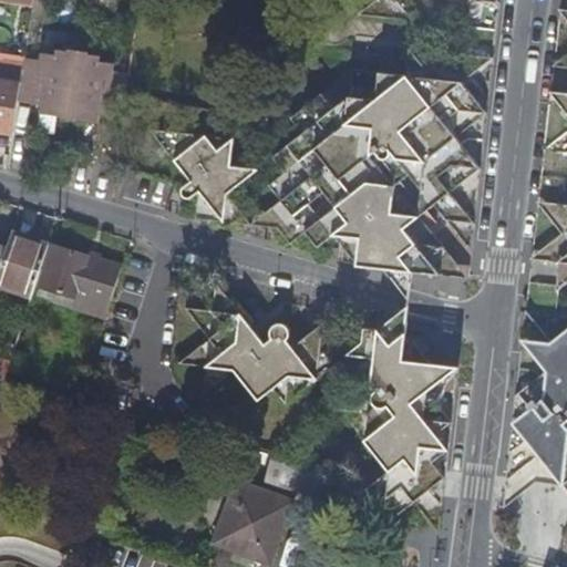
[(357,268),(383,269),(409,305),(413,271),(440,275),(456,261),(421,215),(434,204),(472,250),(500,0),(375,0),(359,14),(414,20),(440,0),(446,0),(468,26),(464,54),(450,66),(439,51),(423,63),(410,49),(406,75),(352,69),(349,96),(334,107),(321,93),(290,117),(302,133),(272,157),(285,173),(269,184),(282,199),(267,212),(280,228),(291,243),(308,232),(319,246),(334,235),(357,264),(357,268)]
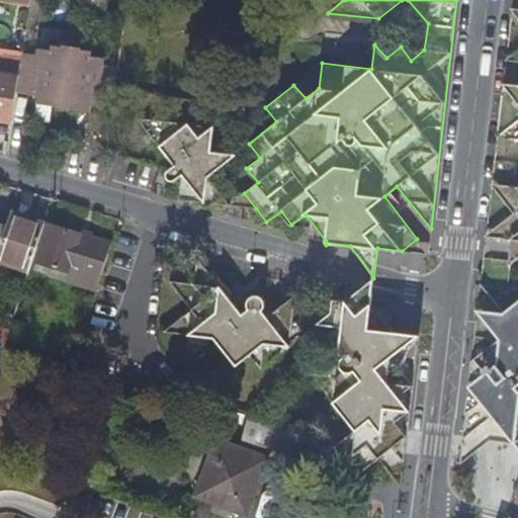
[(517,0),(511,0),(493,182),(517,185),(517,186),(493,184),(488,235),(512,239),(512,263),(517,258),(517,0)]
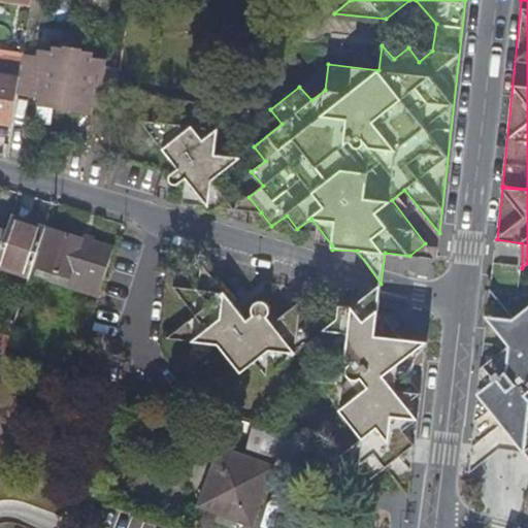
[(40,103),(66,107),(76,33),(57,30),(57,35),(43,33),(42,40),(41,47),(28,45),(21,92),(40,96),(40,103)]
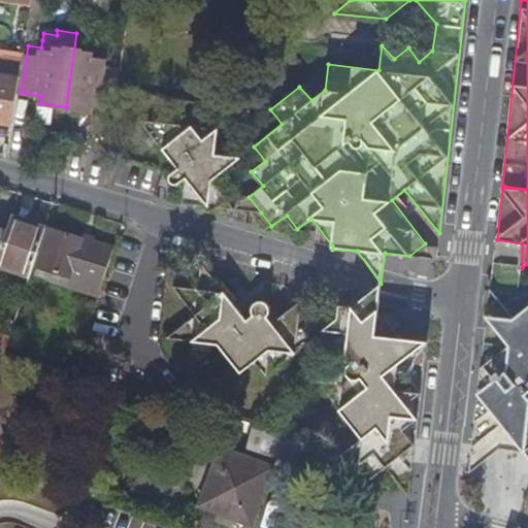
[(76,33),(66,107),(96,112),(97,105),(114,108),(117,91),(121,60),(107,58),(108,51),(109,43),(97,41),(98,36),(76,33)]
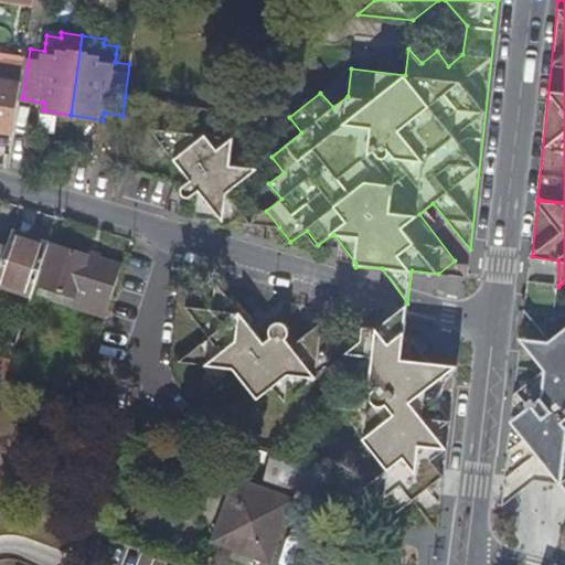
[(31,41),(30,49),(44,51),(45,43),(31,41)]
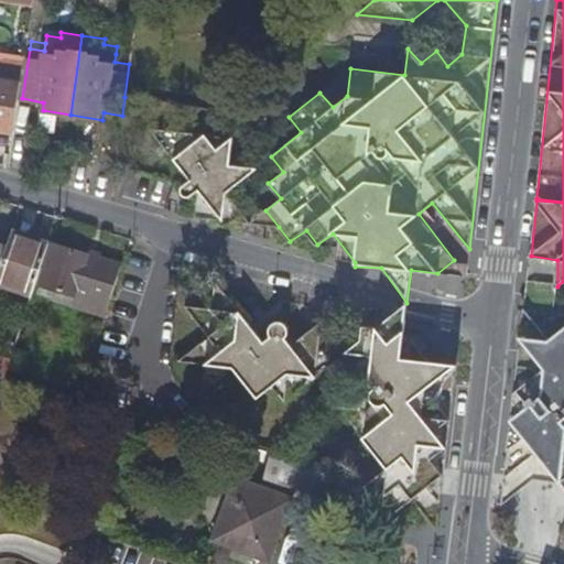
[(115,62),(129,64),(131,56),(116,54),(115,62)]
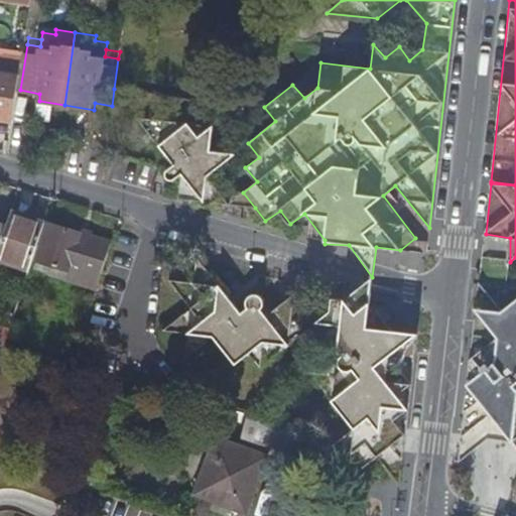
[(0,117),(14,119),(21,75),(0,72),(0,117)]
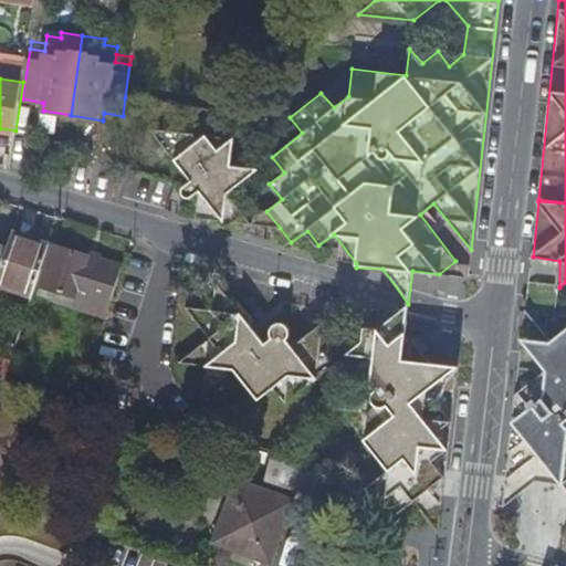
[(196,217),(252,223),(227,192),(258,168),(230,166),(232,138),(149,128),(190,180),(186,185),(184,187),(182,191),(185,196),(190,196),(198,191),(196,217)]
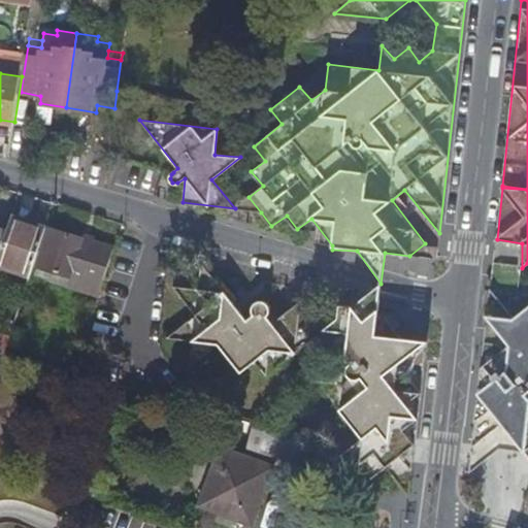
[(13,215),(8,230),(0,254),(0,265),(31,275),(47,226),(13,215)]
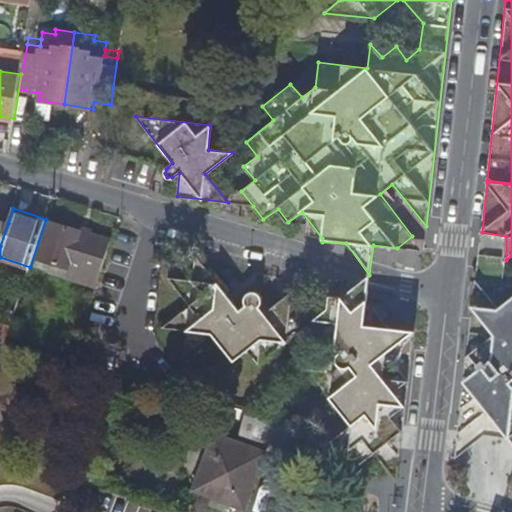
[(97,285),(111,239),(50,220),(38,255),(69,265),(66,274),(97,285)]
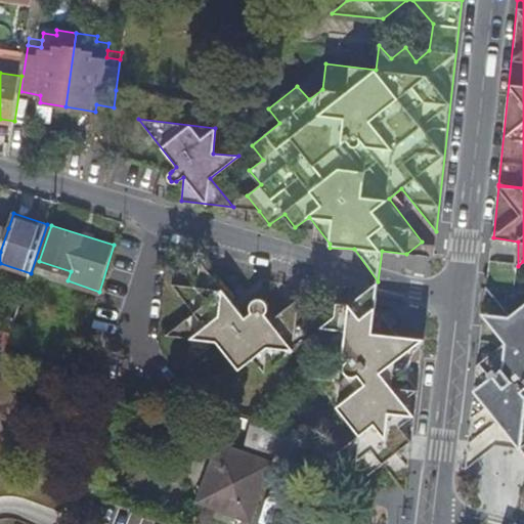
[(297,323),(299,298),(270,320),(265,313),(267,310),(268,306),(267,301),(263,297),(258,297),(252,300),(250,306),(252,311),(245,316),(200,260),(198,286),(171,284),(193,312),(166,335),(191,337),(188,362),(217,340),(238,367),(253,357),(264,372),(312,334),(313,325),(297,323)]
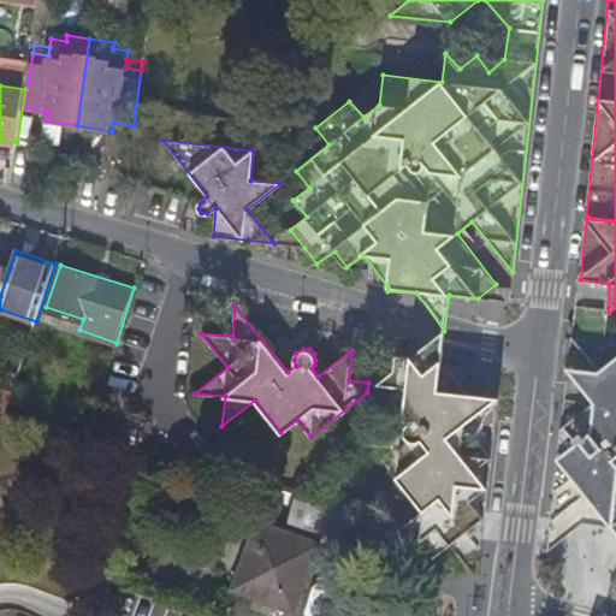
[(575,309),(548,549),(580,525),(614,526),(599,510),(615,497),(615,359),(603,369),(609,313),(575,309)]
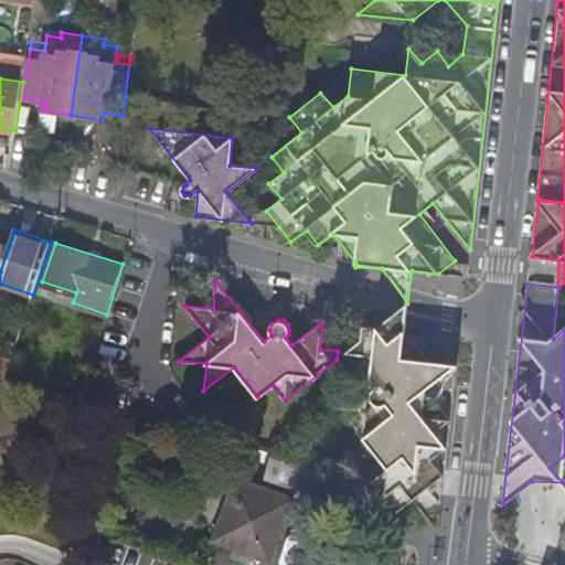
[(439,531),(458,363),(429,361),(405,330),(407,304),(377,327),(347,352),(371,382),(341,407),(388,467),(365,484),(365,493),(385,496),(383,515),(393,516),(414,499),(439,531)]
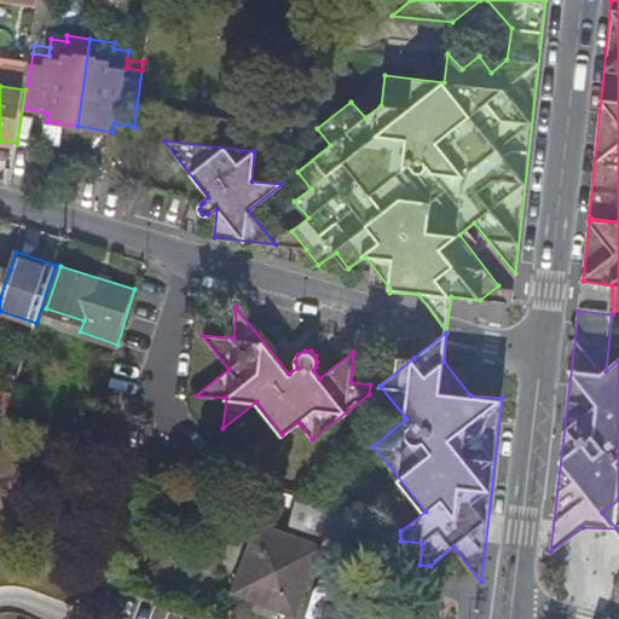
[(618,499),(602,513),(617,528),(618,531),(618,499)]
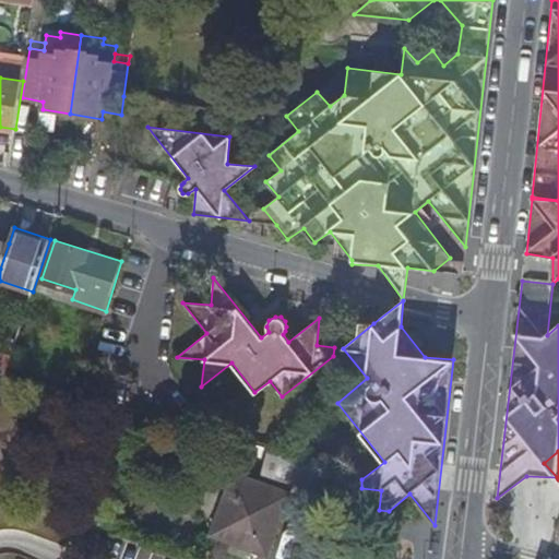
[(265,484),(263,483),(236,473),(213,533),(235,542),(250,547),(269,554),(292,494),(265,484)]
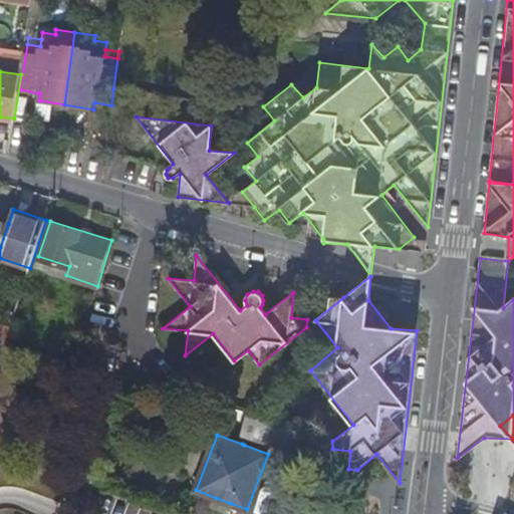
[(227,510),(230,503),(216,498),(213,505),(227,510)]
